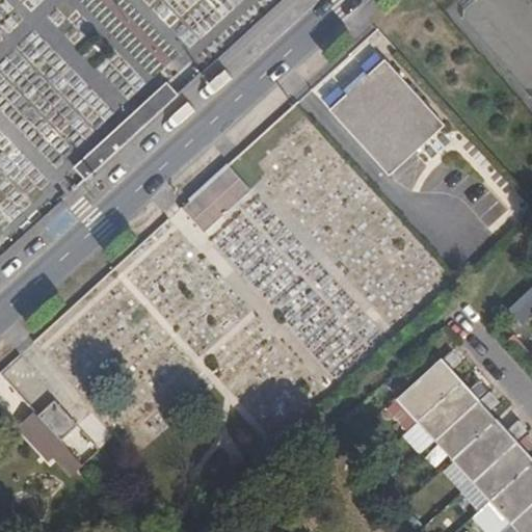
[(390,176),(405,163),(399,157),(408,149),(414,156),(447,127),(390,62),(334,112),(390,176)]
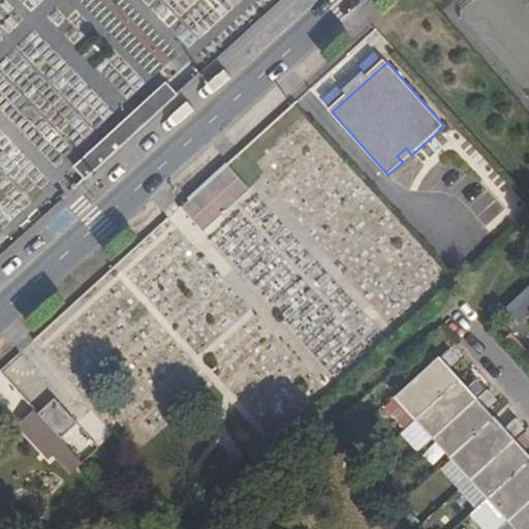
[(74,166),(86,179),(178,94),(167,82),(74,166)]
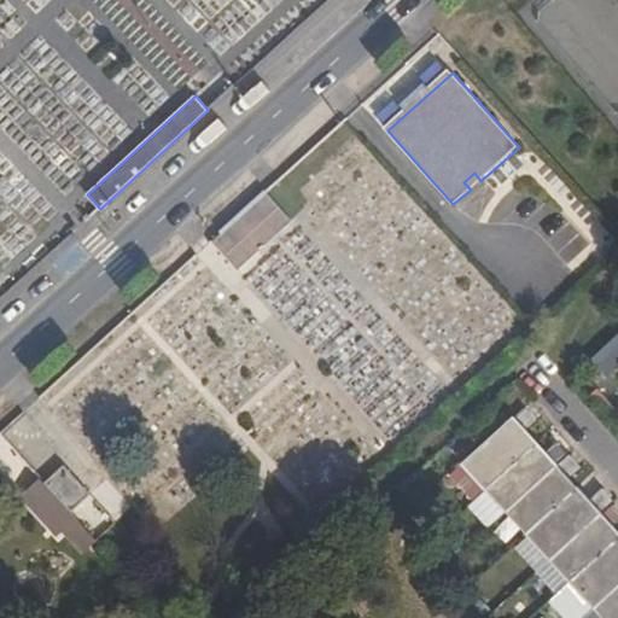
[(464,182),(471,190),(481,181),(474,173),(464,182)]
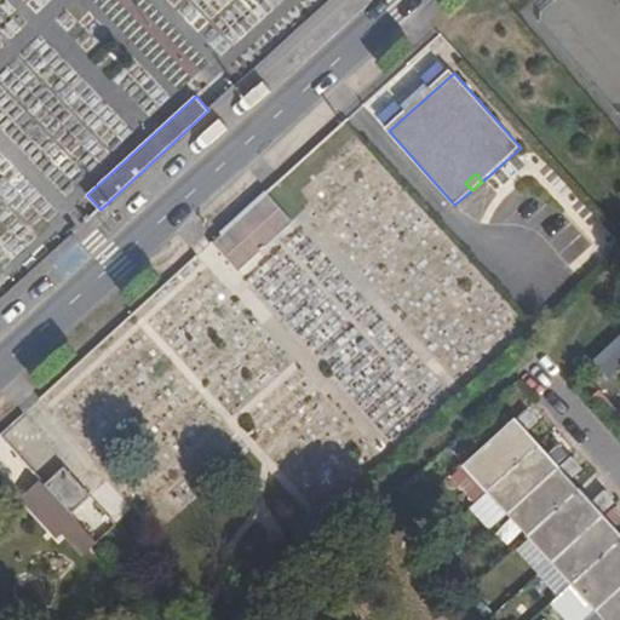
[(292,222),(267,193),(212,242),(237,270),(292,222)]
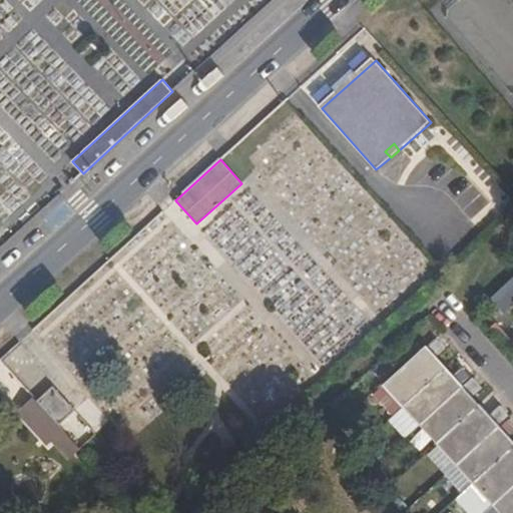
[(512,277),(502,288),(512,300),(512,277)]
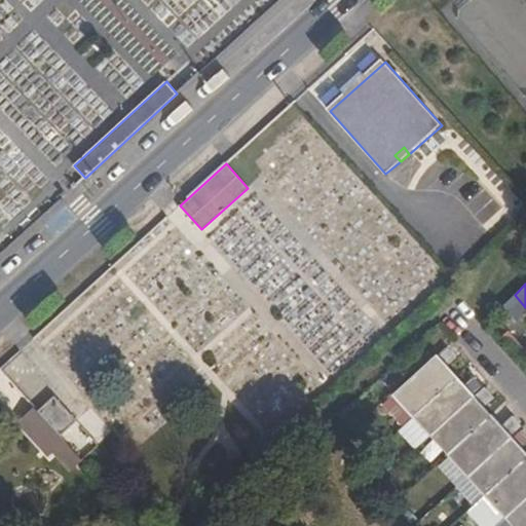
[(448,346),(438,355),(447,366),(457,355),(448,346)]
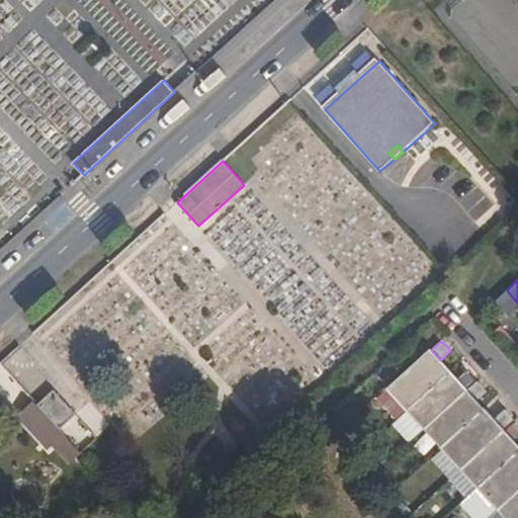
[(451,371),(440,360),(431,350),(423,357),(389,390),(378,399),(398,420),(408,410),(443,378),(451,371)]
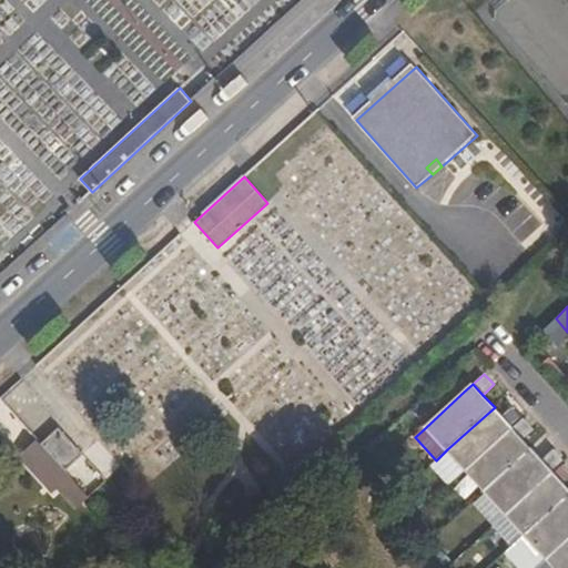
[(514,406),(503,416),(513,427),(524,417),(514,406)]
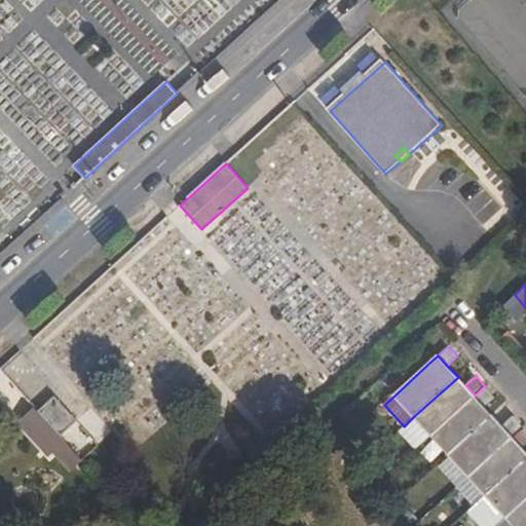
[(465,385),(458,377),(450,384),(414,416),(404,426),(421,445),(431,436),(466,404),(475,396),(465,385)]
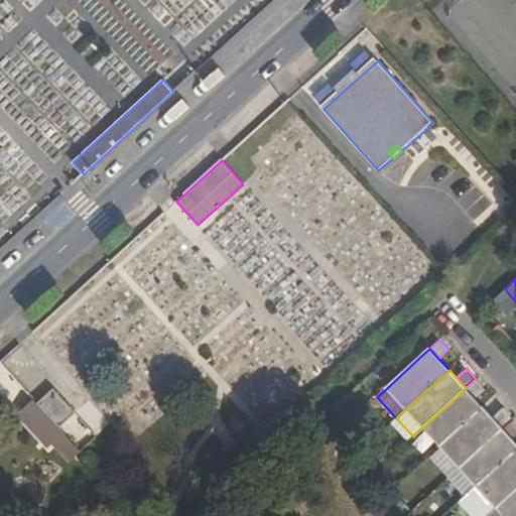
[(477,380),(467,389),(476,399),(486,389),(477,380)]
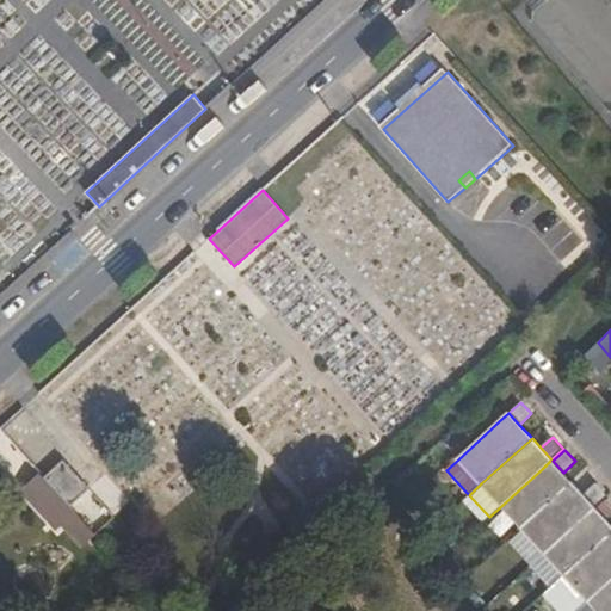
[(501,506),(522,528),(562,491),(572,482),(563,473),(553,461),(551,460),(542,469),(501,506)]
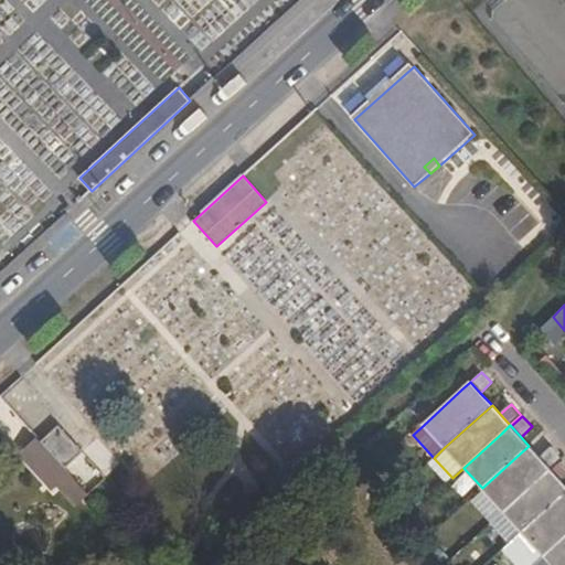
[(59,426),(41,441),(65,469),(83,454),(59,426)]
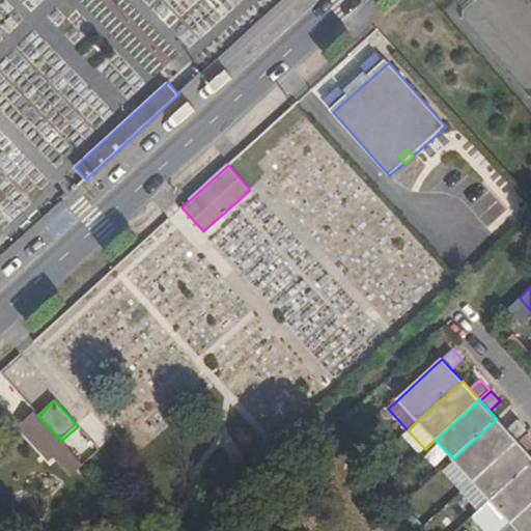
[(19,425),(51,460),(67,446),(61,441),(38,415),(35,411),(19,425)]
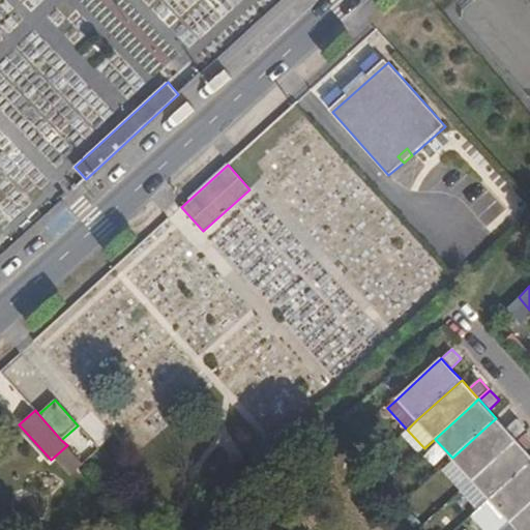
[(506,430),(496,418),(488,425),(452,458),(443,467),(463,489),(473,479),(508,447),(516,440),(506,430)]
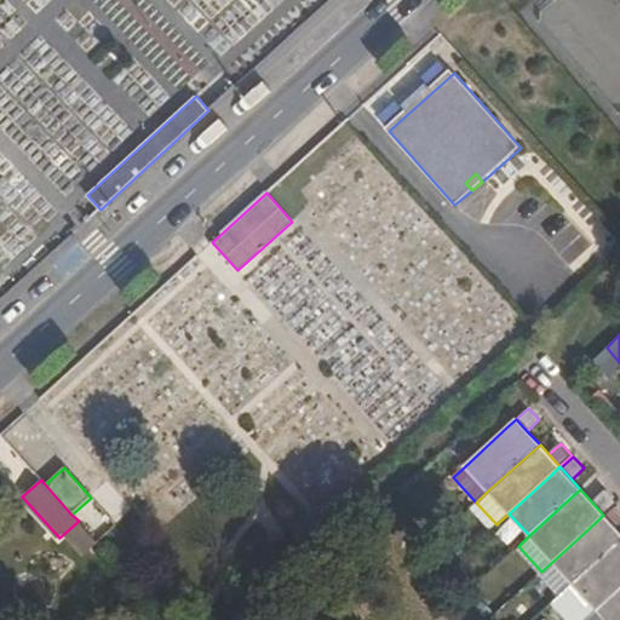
[(604,492),(592,503),(603,515),(615,503),(604,492)]
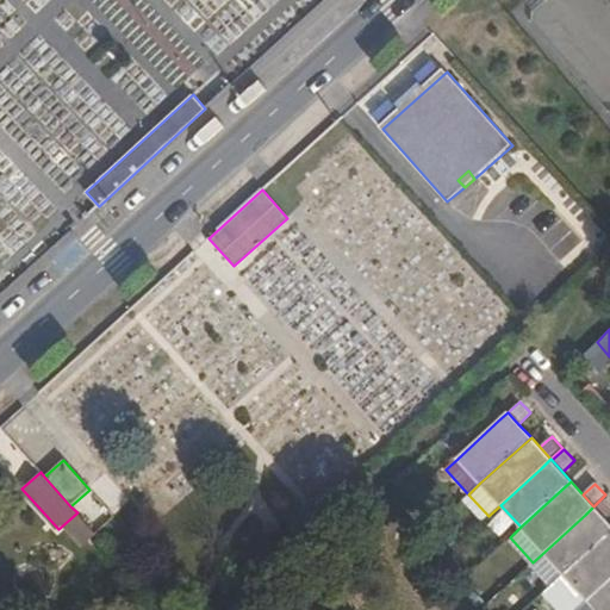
[(609,499),(607,497),(595,508),(605,518),(609,514),(609,499)]
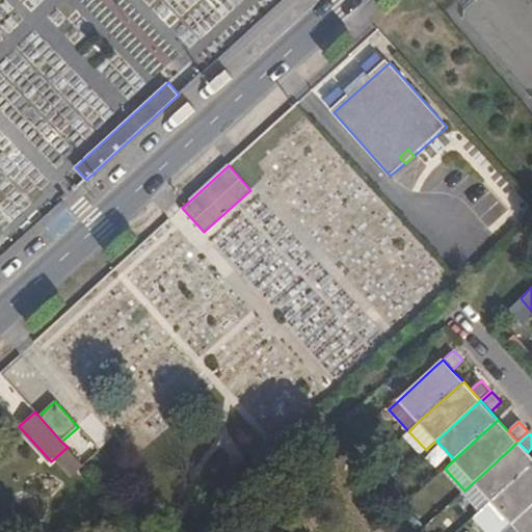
[(475,481),(491,501),(527,469),(531,463),(531,456),(528,452),(519,443),(517,442),(510,449),(475,481)]
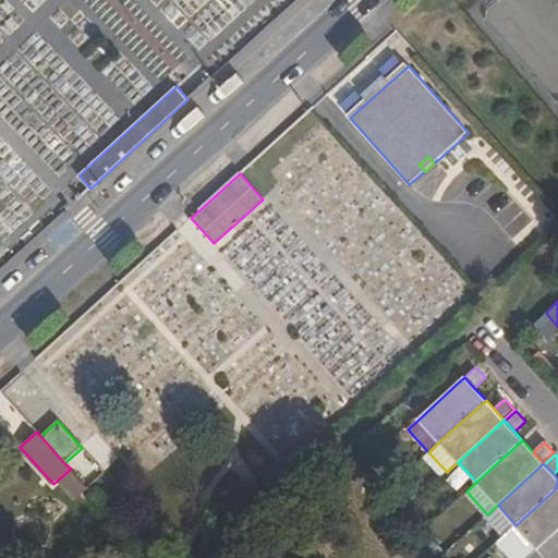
[(71,504),(88,488),(87,487),(71,469),(53,484),(71,504)]
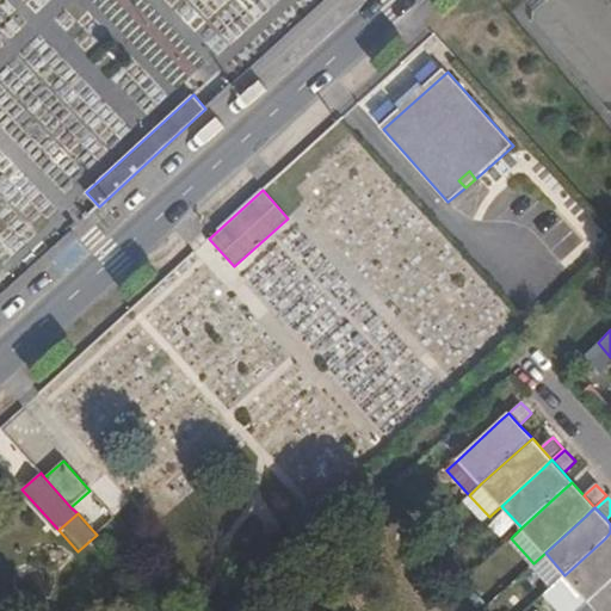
[(565,575),(588,600),(610,580),(610,532),(605,538),(565,575)]
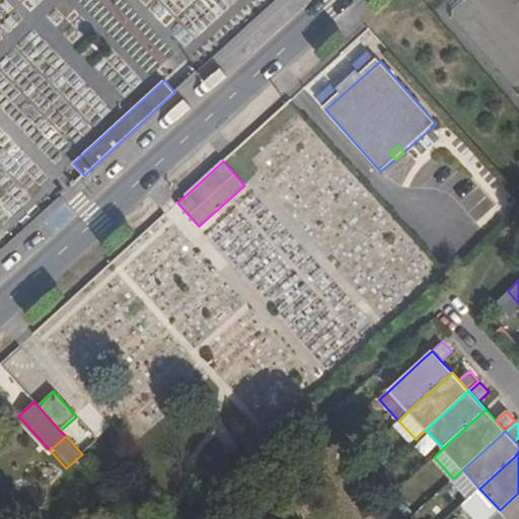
[(518,518),(518,493),(500,510),(508,518),(518,518)]
